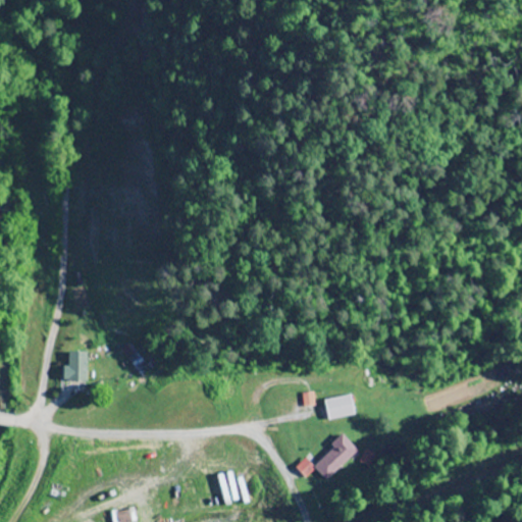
[(120,351),(138,370),(146,363),(128,344),(120,351)]
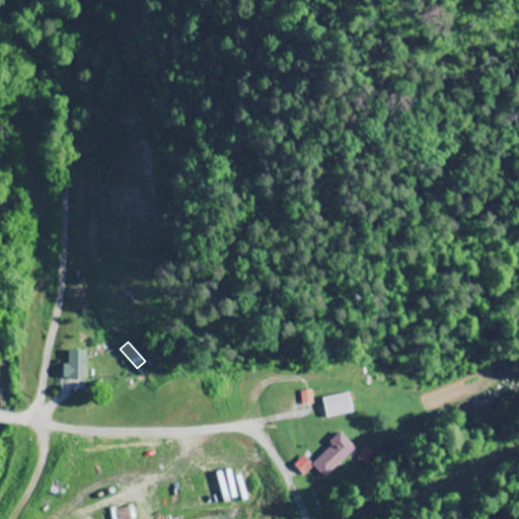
[(86,351),(66,351),(66,379),(86,379),(86,351)]
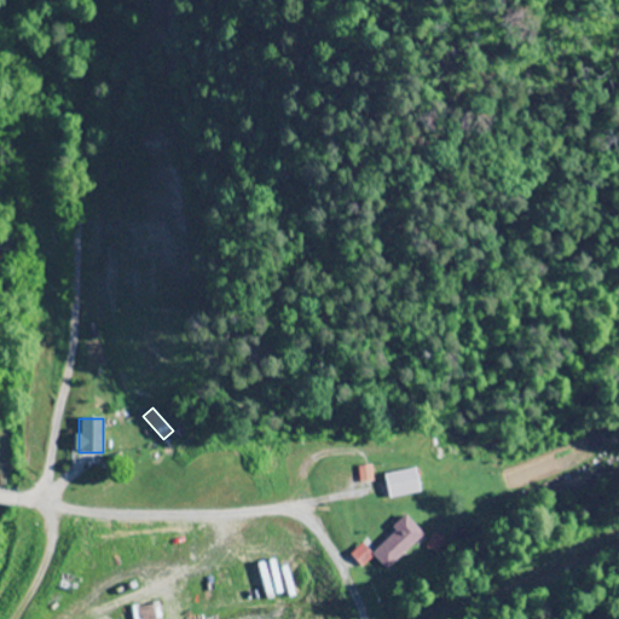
[(597,435),(601,447),(612,444),(608,433),(597,435)]
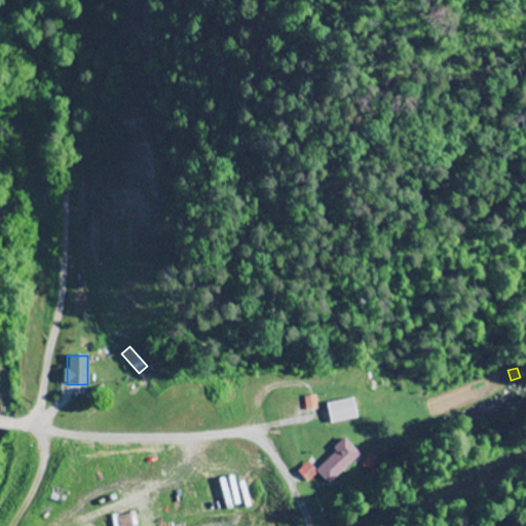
[(326,404),(330,424),(357,419),(352,399),(326,404)]
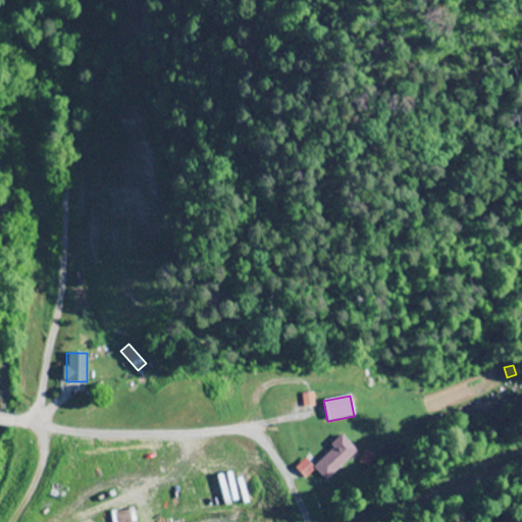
[(357,451),(342,436),(311,467),(326,481),(357,451)]
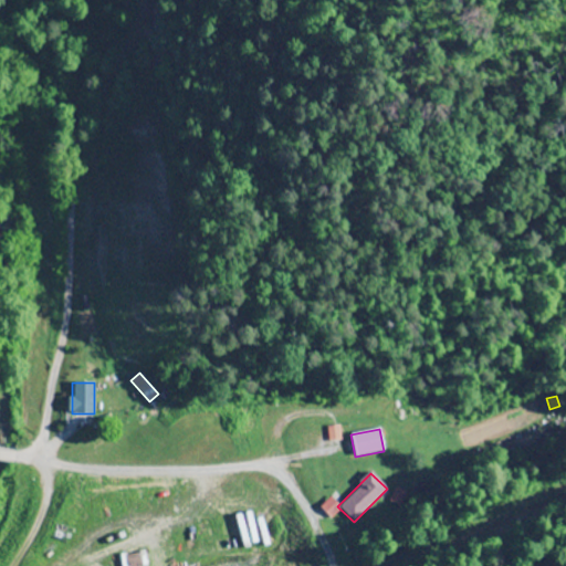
[(126,565),(147,565),(146,553),(125,555),(126,565)]
